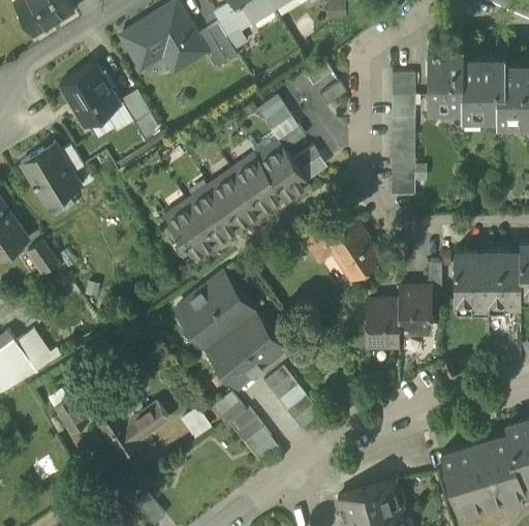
[(21,0),(16,3),(34,34),(58,20),(60,22),(75,12),(67,0),(21,0)]
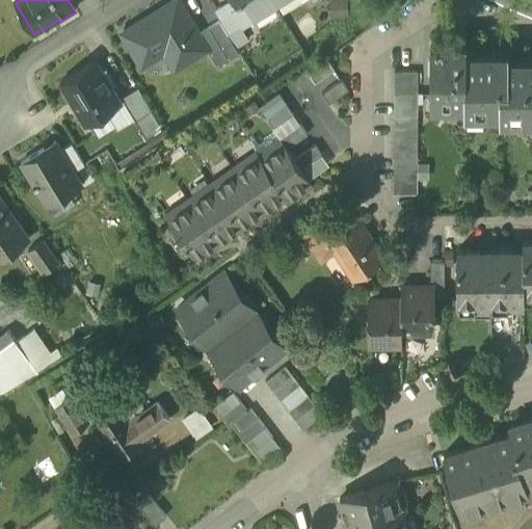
[(276,12),(268,0),(257,0),(237,12),(233,6),(228,9),(239,30),(241,32),(253,26),(276,12)]
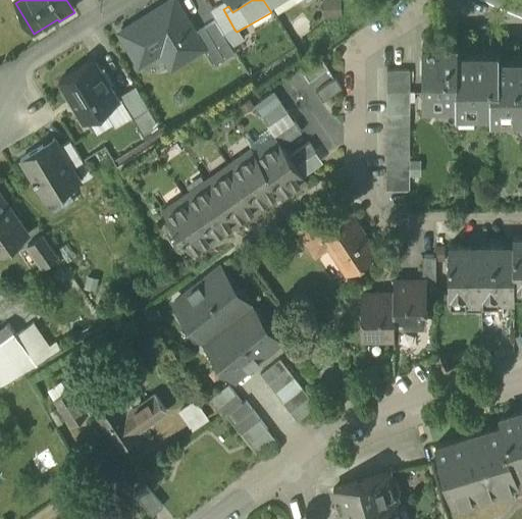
[(224,0),(228,6),(232,12),(252,0),(224,0)]
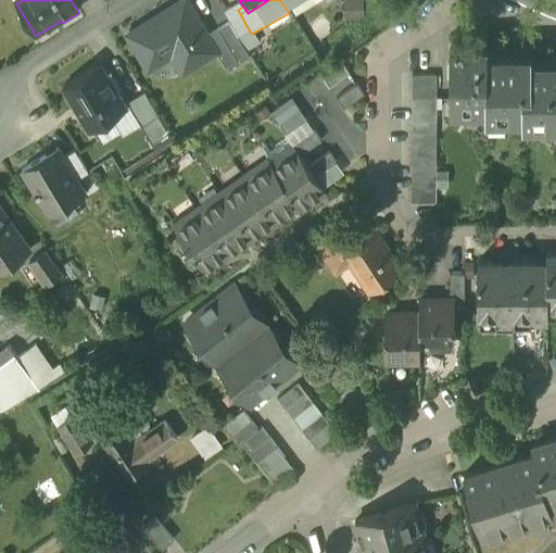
[(280,0),(289,13),(310,0),(280,0)]
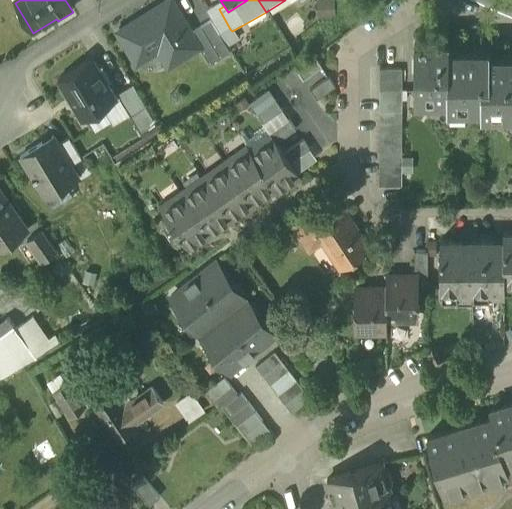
[(315,3),(317,19),(333,18),(332,2),(315,3)]
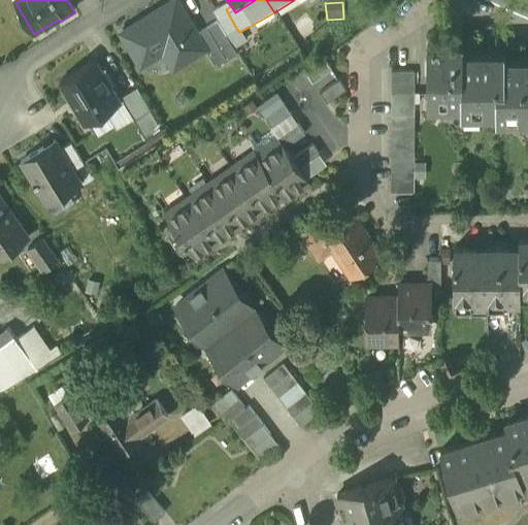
[(122,36),(140,68),(163,55),(166,53),(175,55),(182,66),(205,53),(197,38),(175,3),(122,36)]
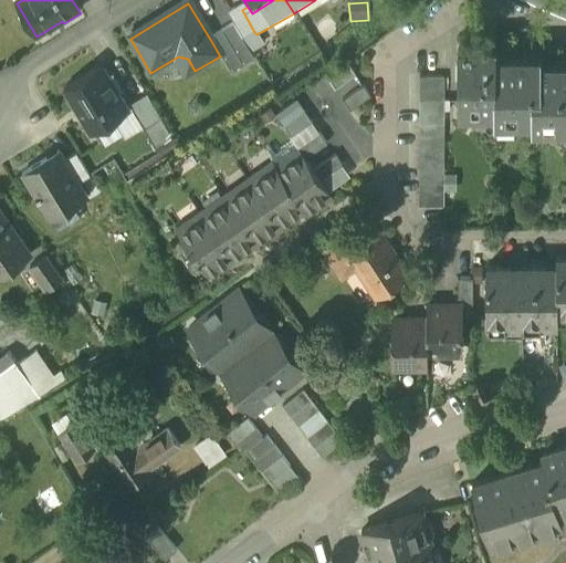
[(229,18),(242,40),(254,32),(242,10),(229,18)]
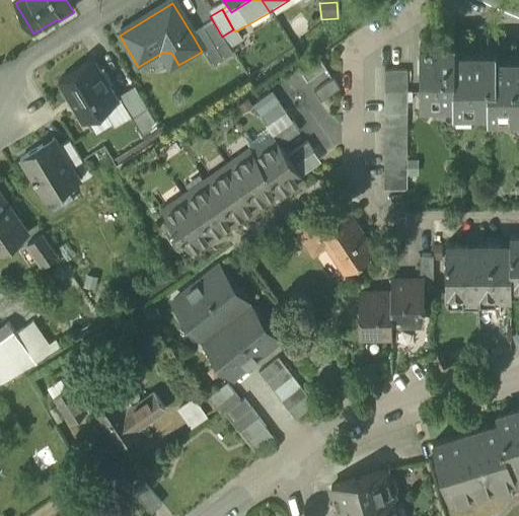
[(202,52),(212,69),(233,56),(229,51),(221,37),(214,25),(194,38),(202,52)]
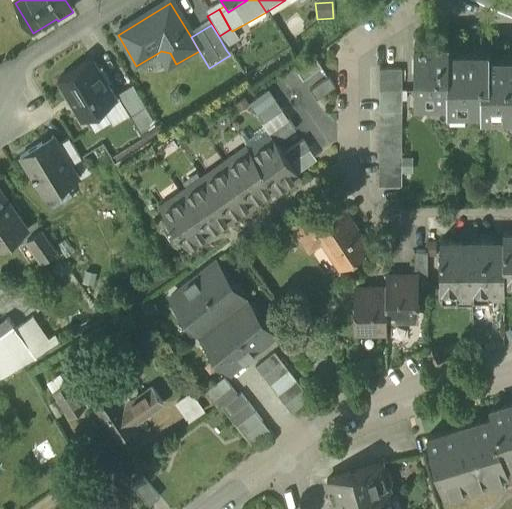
[(218,36),(226,50),(239,43),(232,31),(230,29),(219,36),(218,36)]
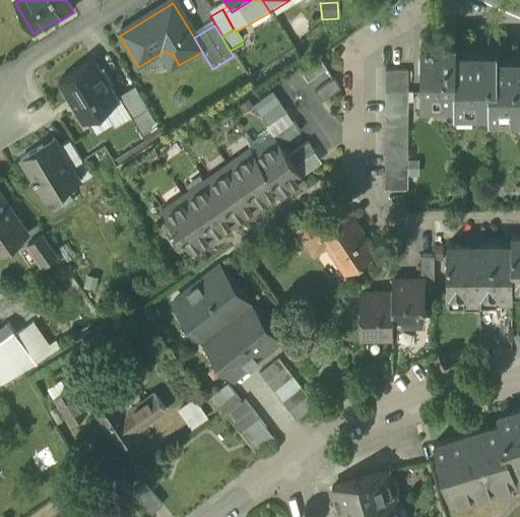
[(438,102),(455,102),(455,53),(455,45),(420,45),(420,100),(423,100),(423,93),(434,93),(434,94),(438,99),(438,102)]
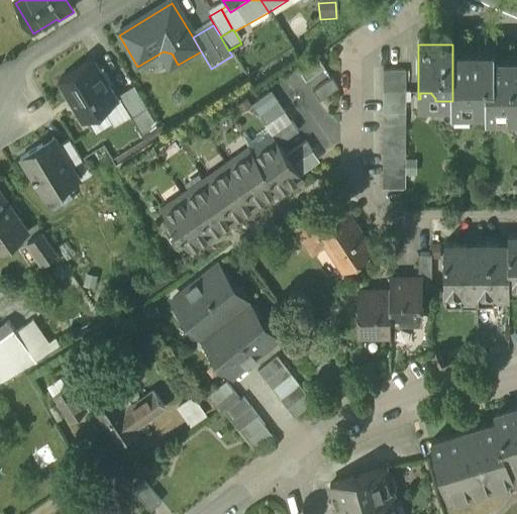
[(163,52),(160,54),(170,70),(178,65),(172,54),(163,52)]
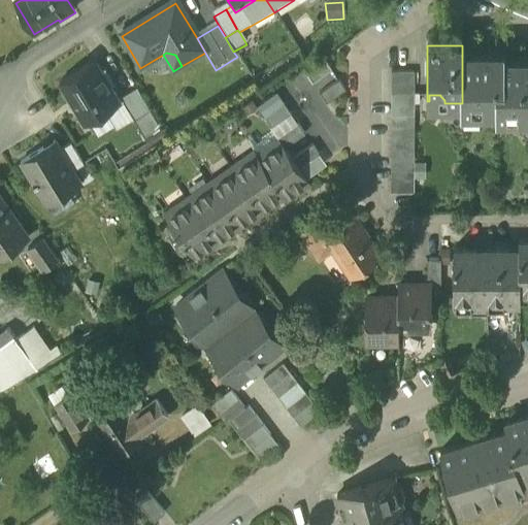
[(515,118),(527,118),(527,60),(504,60),(504,53),(490,53),(490,54),(462,54),(462,103),(462,111),(464,111),(464,102),(475,102),(475,104),(480,108),(480,111),(496,111),(496,118),(499,118),(499,108),(509,108),(509,110),(515,115),(515,118)]
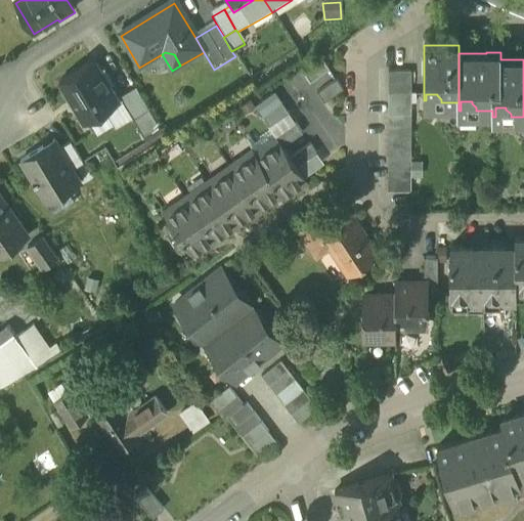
[(304,71),(310,80),(330,68),(323,57),(304,71)]
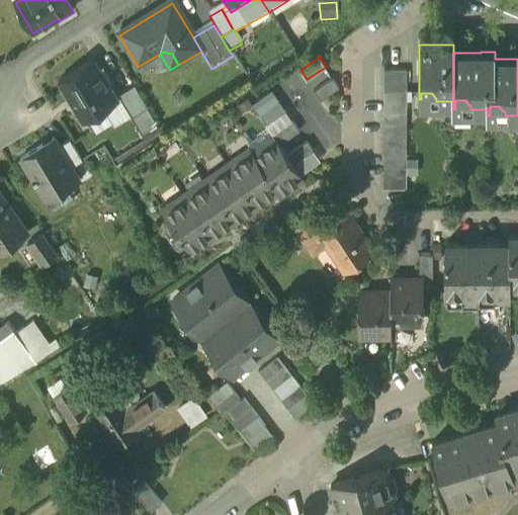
[(60,83),(85,123),(117,103),(116,101),(92,63),(60,83)]
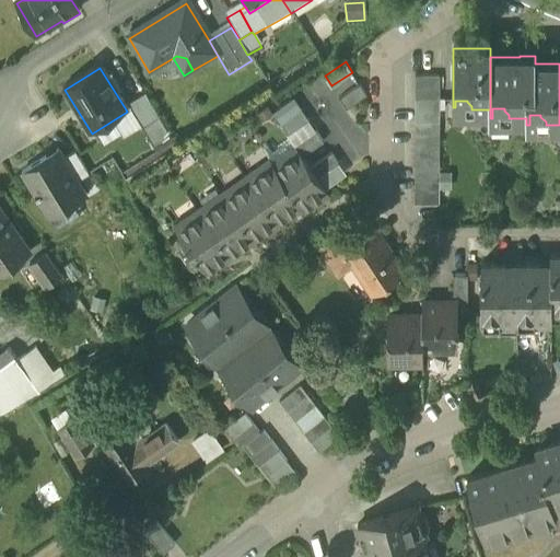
[(416,74),(416,86),(440,86),(440,74),(416,74)]
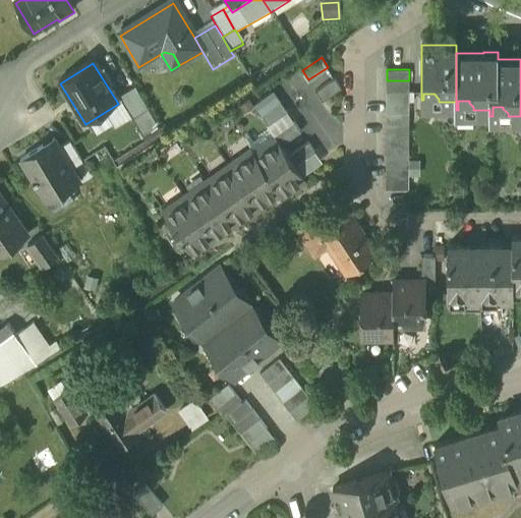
[(315,90),(323,100),(342,88),(335,77),(315,90)]
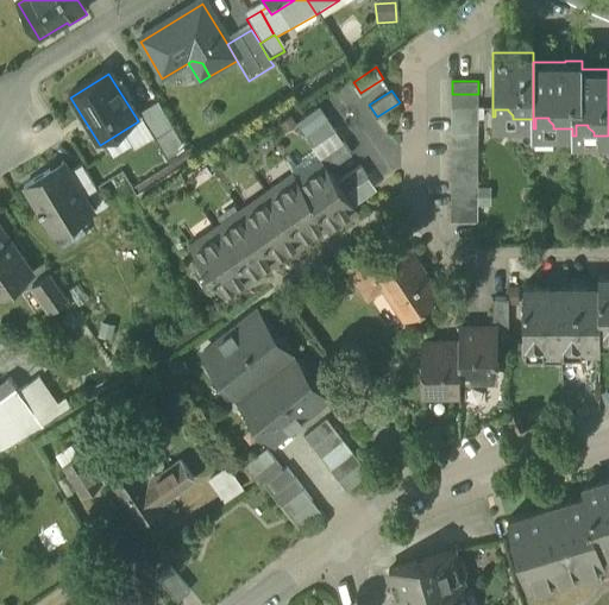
[(478,107),(478,94),(452,94),(452,106),(478,107)]
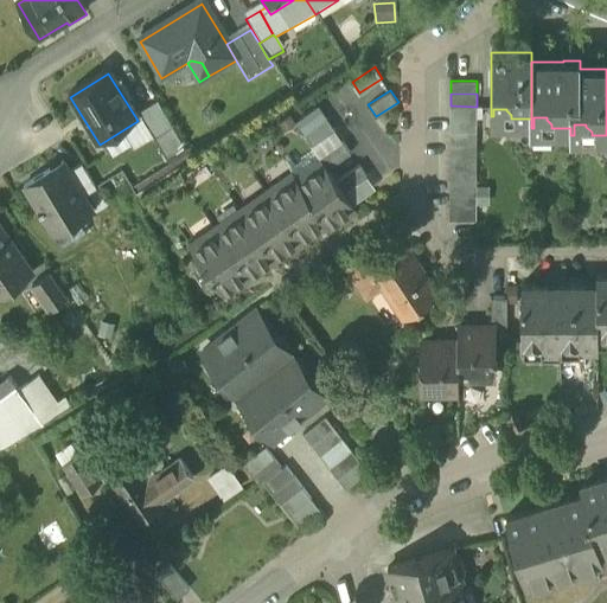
[(138,121),(158,154),(180,140),(158,104),(136,119),(138,121)]
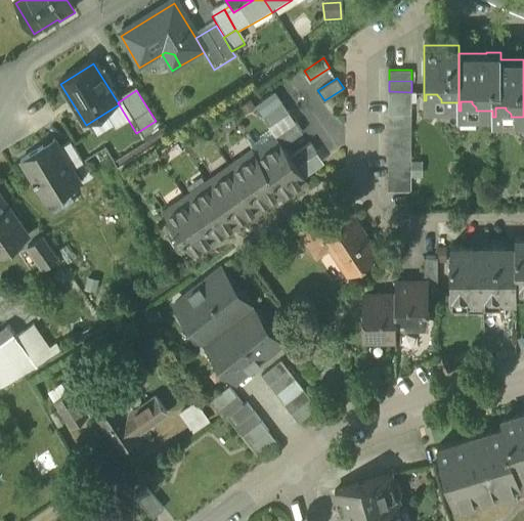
[(411,102),(411,92),(389,91),(389,102),(411,102)]
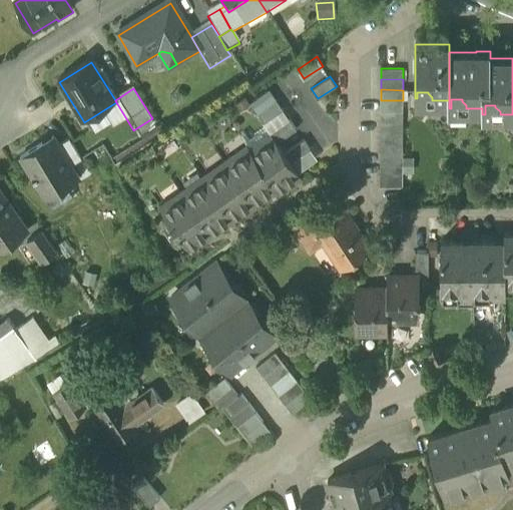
[(258,110),(265,120),(284,107),(277,97),(258,110)]
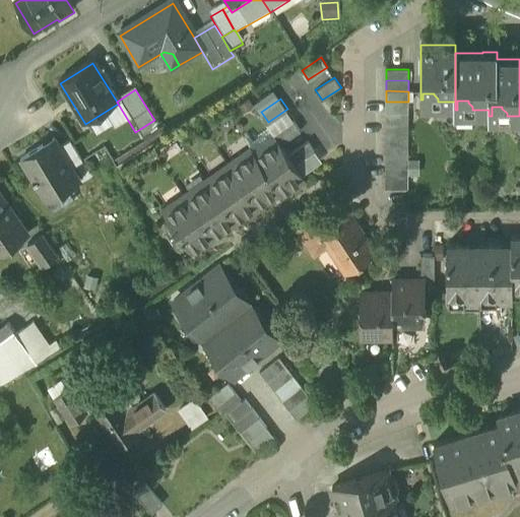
[(457,110),(472,110),(472,107),(468,103),(468,101),(457,101),(457,110)]
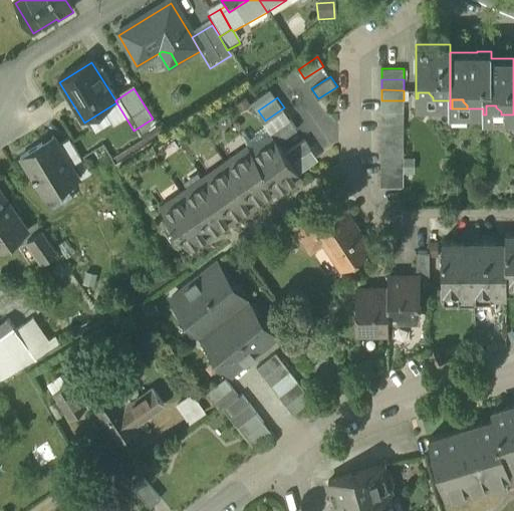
[(404,111),(404,100),(381,100),(381,111),(404,111)]
